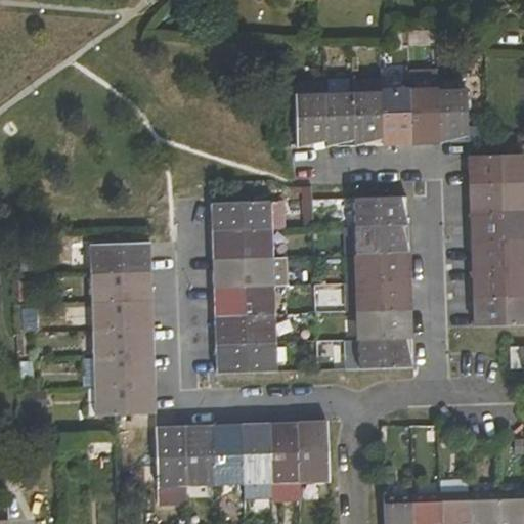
[(454,141),(468,141),(466,85),(439,86),(441,142),(454,141)]
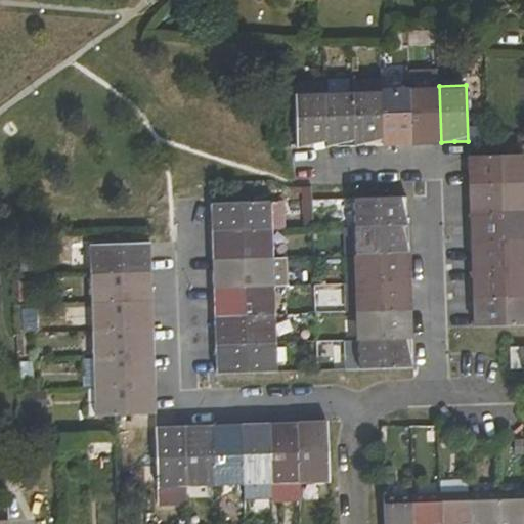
[(431,142),(441,142),(439,86),(410,87),(412,143),(431,142)]
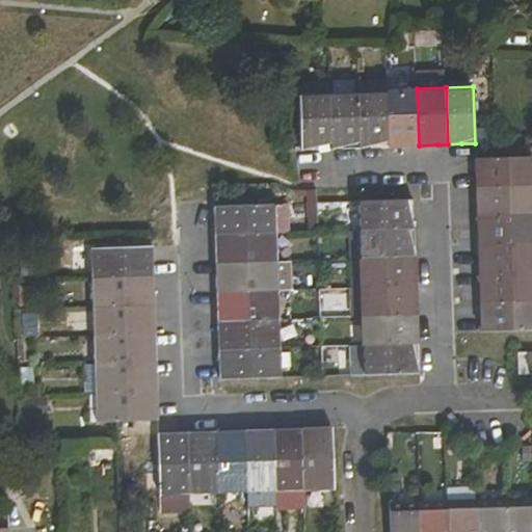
[(406,145),(419,145),(417,88),(390,89),(392,147),(406,145)]
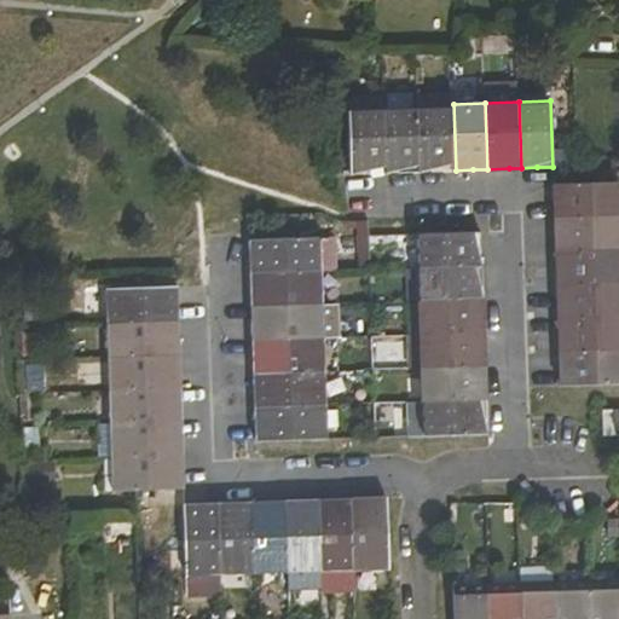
[(443,171),(456,171),(453,104),(417,106),(420,172),(443,171)]
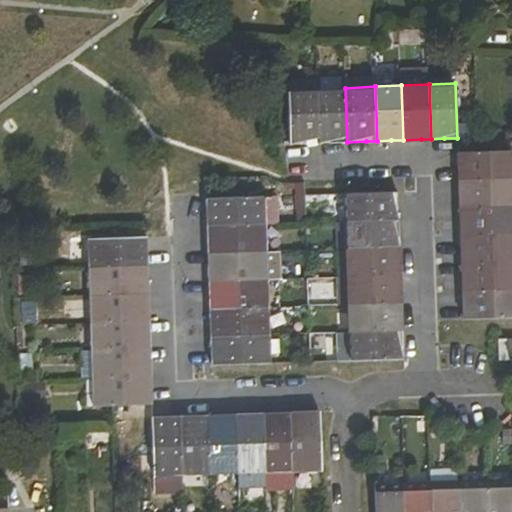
[(333,143),(347,142),(345,88),(317,89),(319,143),(333,143)]
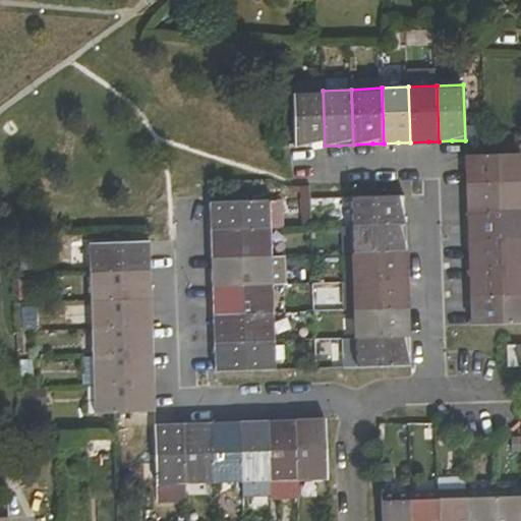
[(294,92),(295,147),(308,147),(325,146),(323,91),(294,92)]
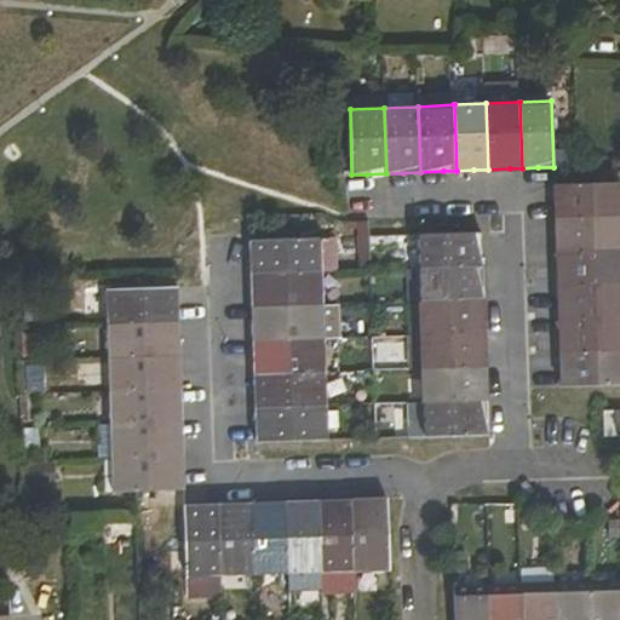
[(619,184),(557,187),(558,202),(558,219),(619,216),(619,184)]
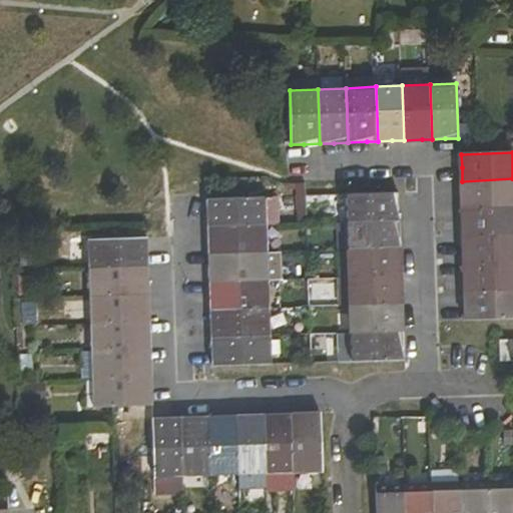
[(512,187),(512,178),(462,181),(463,194),(463,208),(512,205),(512,187)]
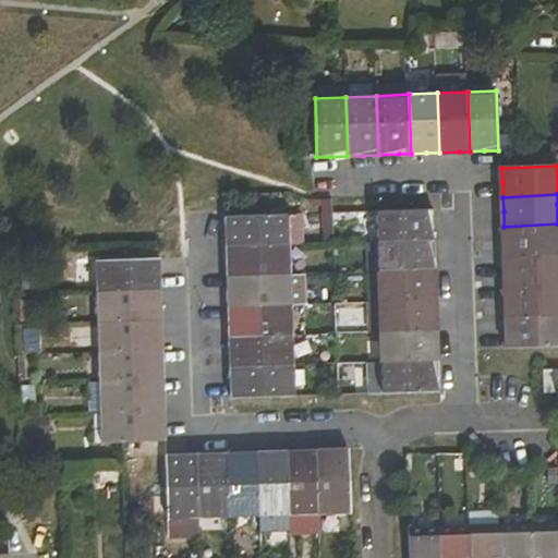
[(433,207),(375,209),(376,241),(434,239),(433,225),(433,207)]
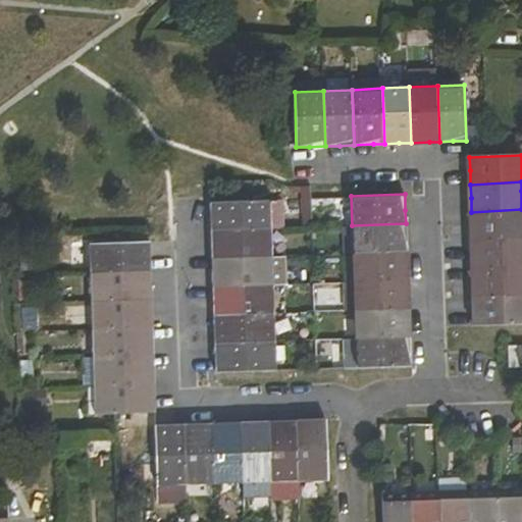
[(269,199),(210,201),(210,218),(211,230),(270,228),(269,199)]
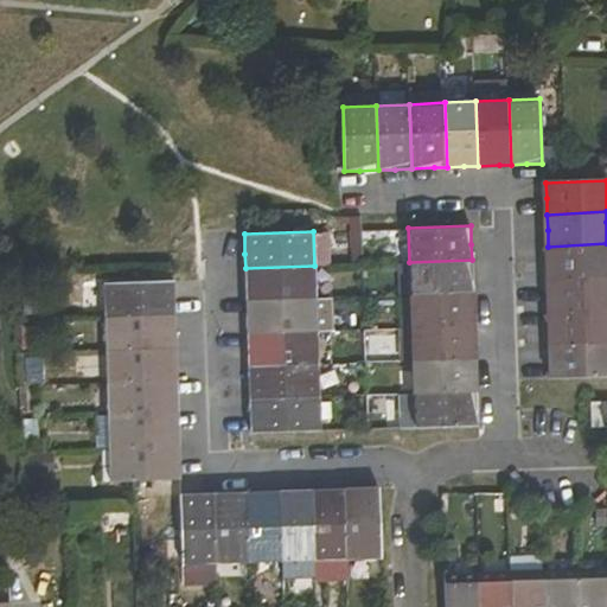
[(606,243),(548,247),(548,259),(549,279),(606,275),(606,243)]
